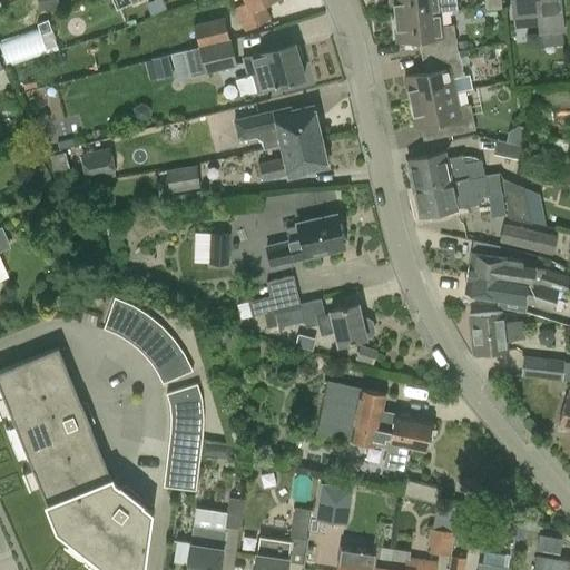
[(140,0),(111,0),(117,11),(140,0)]
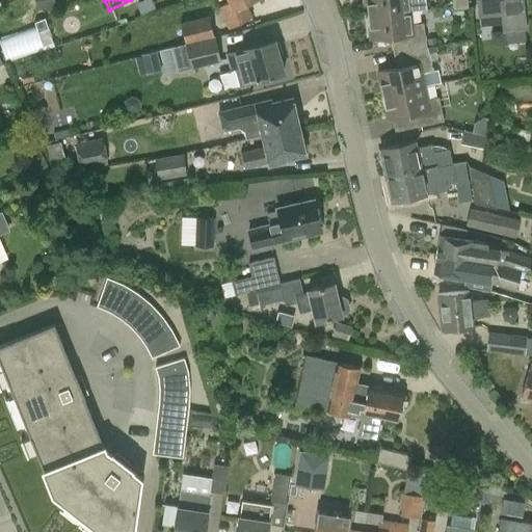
[(253,18),(246,4),(254,0),(228,0),(230,2),(218,7),(229,29),(253,18)]
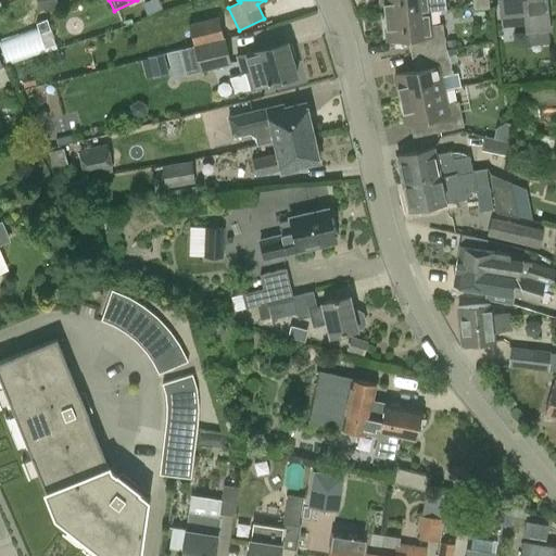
[(429,11),(427,0),(381,0),(383,16),(429,11)]
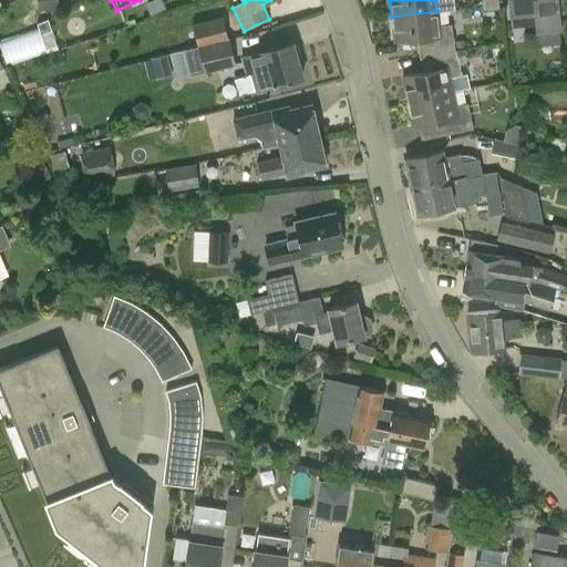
[(507,0),(509,19),(533,16),(535,35),(562,32),(558,0),(507,0)]
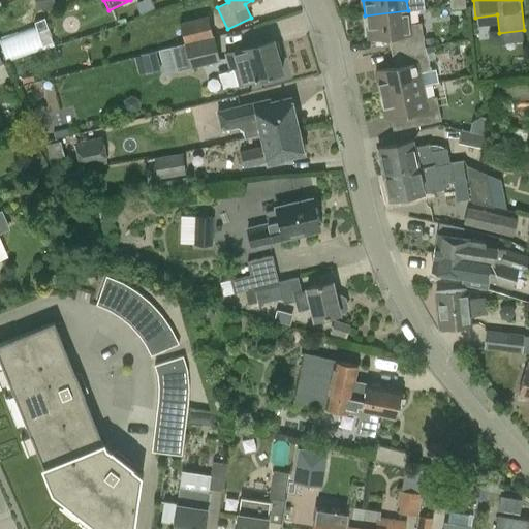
[(408,10),(365,16),(368,38),(387,36),(391,52),(394,52),(425,45),(421,23),(409,23),(408,10)]
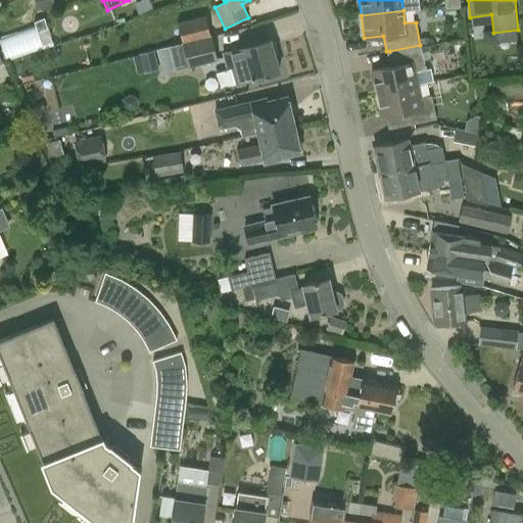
[(178,21),(182,43),(210,37),(205,15),(178,21)]
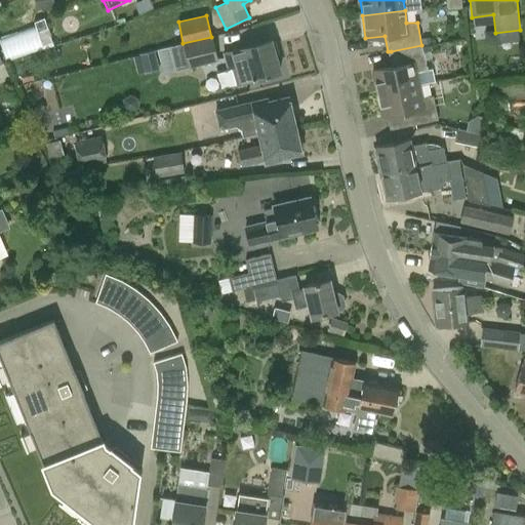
[(0,41),(5,58),(54,44),(47,21),(0,35),(0,41)]
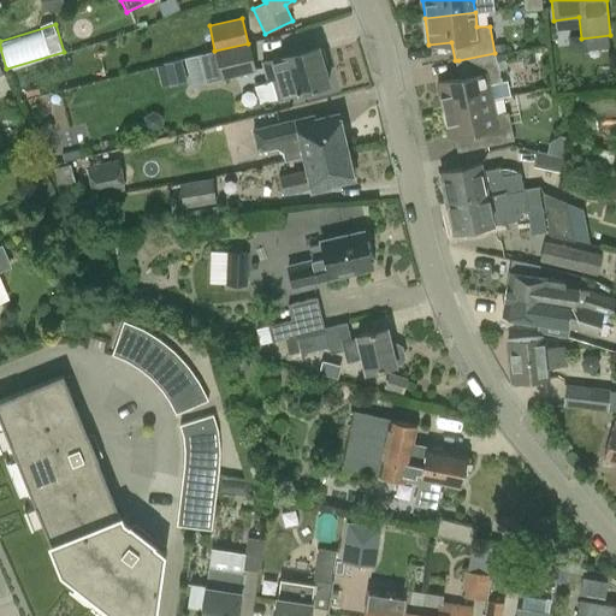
[(248,43),(214,51),(184,58),(190,86),(206,82),(255,71),(248,43)]
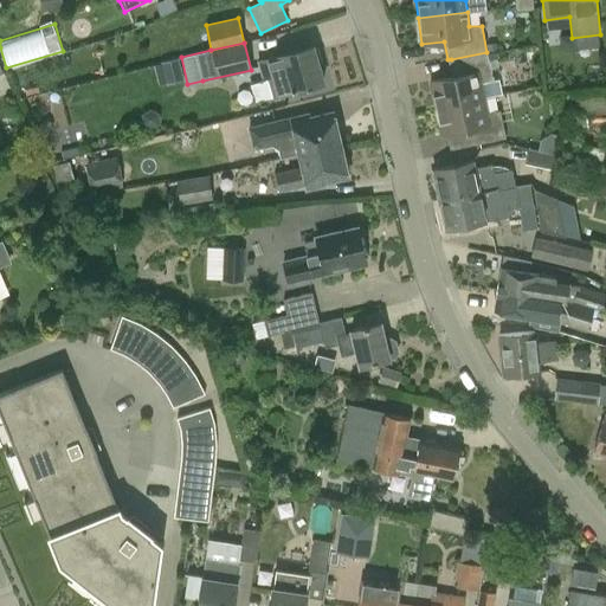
[(258,62),(264,81),(269,78),(274,97),(324,83),(313,45),(258,62)]
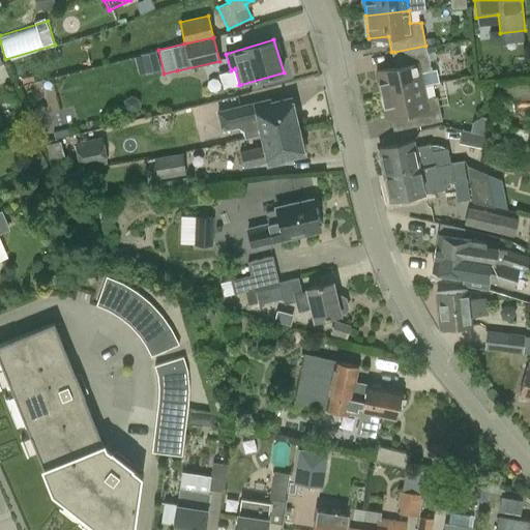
[(398,67),(376,71),(381,95),(423,86),(420,71),(431,69),(427,53),(435,52),(434,45),(425,46),(394,52),(398,67)]
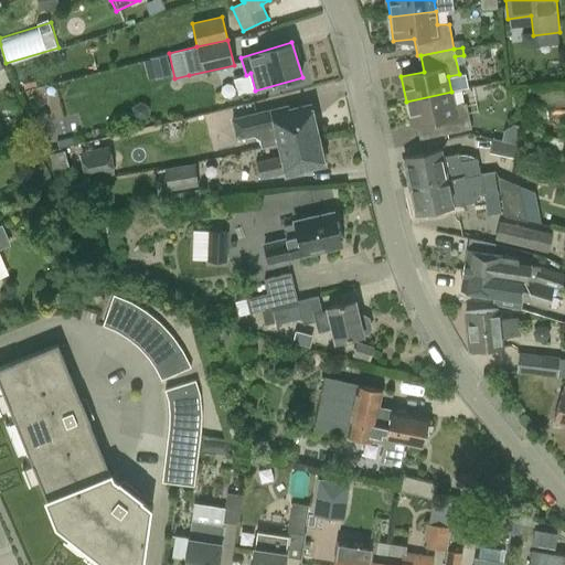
[(0,91),(11,87),(4,72),(0,73),(0,91)]
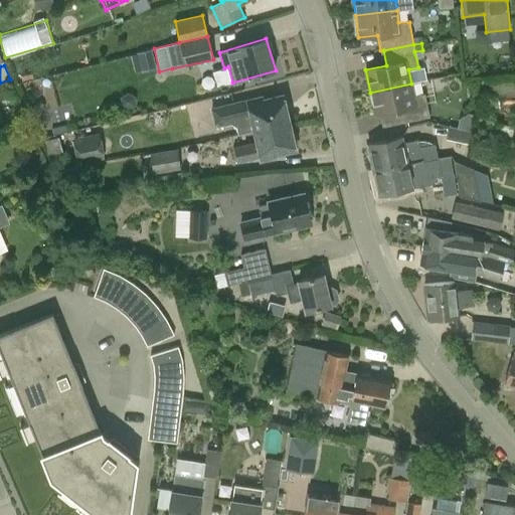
[(32,82),(34,103),(50,101),(48,81),(32,82)]
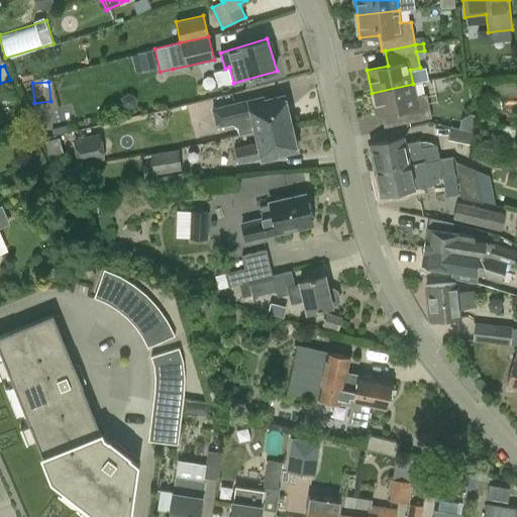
[(415,95),(413,84),(372,93),(376,115),(382,114),(384,128),(431,118),(426,93),(415,95)]
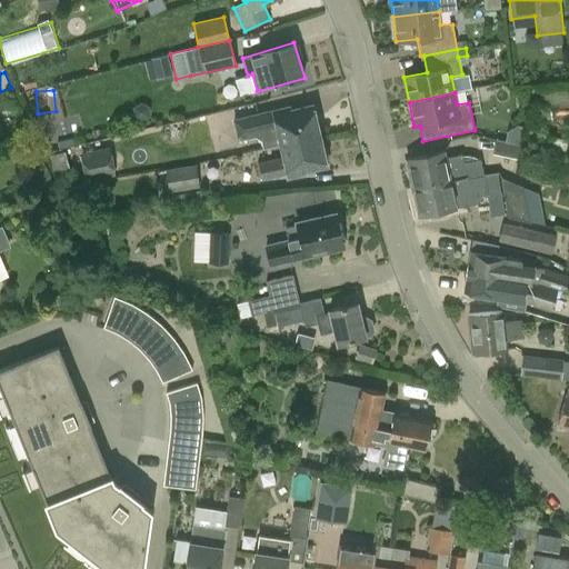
[(262,149),(280,145),(320,136),(313,106),(292,110),(291,107),(232,121),(237,141),(256,137),(260,140),(262,149)]
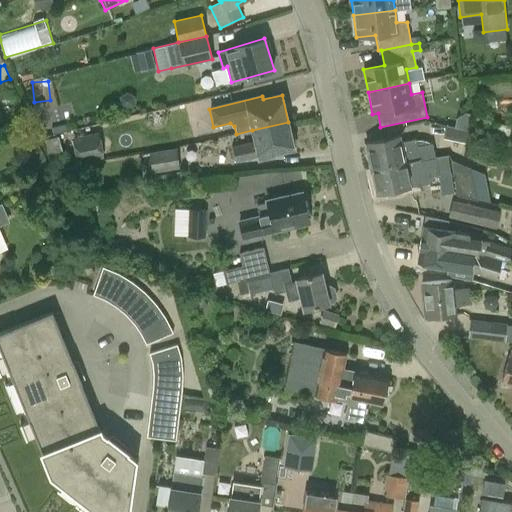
[(183,102),(187,122),(209,118),(205,98),(183,102)]
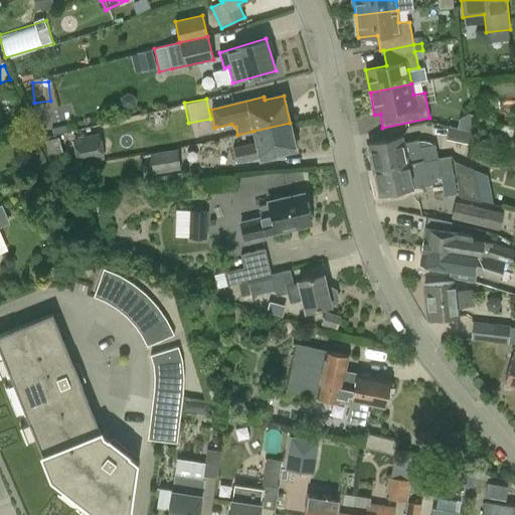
[(459,120),(457,128),(473,132),(477,116),(468,114),(459,120)]
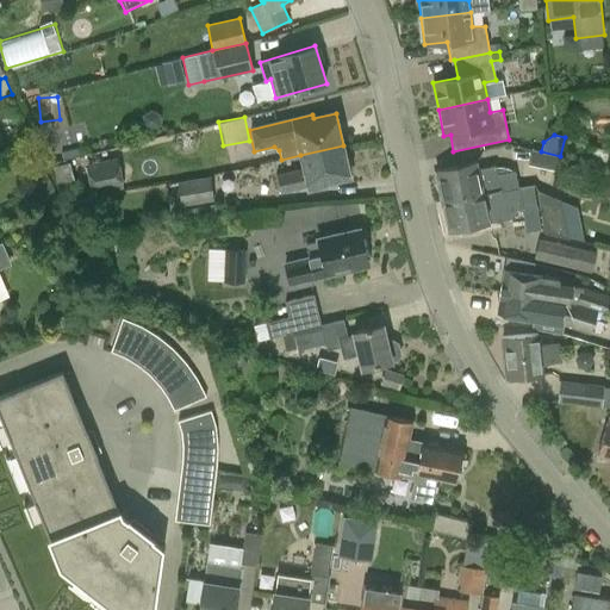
[(300,155),(304,168),(274,174),(279,194),(309,187),(309,191),(329,186),(329,182),(350,178),(343,145),(300,155)]
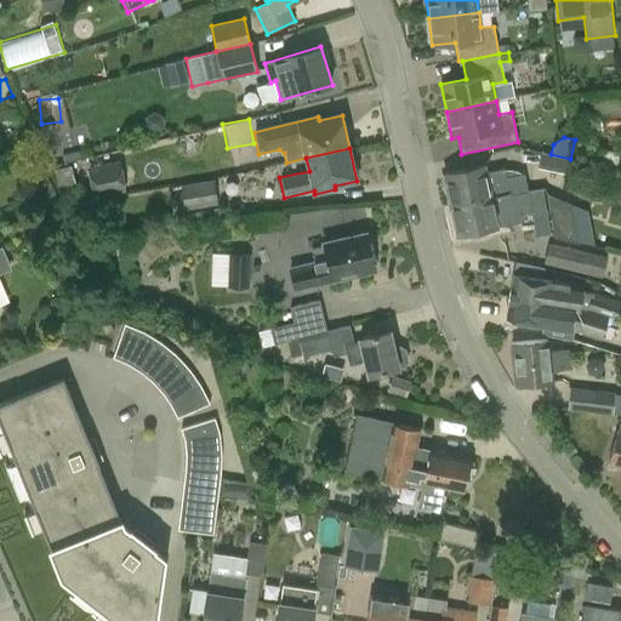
[(78,151),(62,155),(64,164),(80,159),(78,151)]
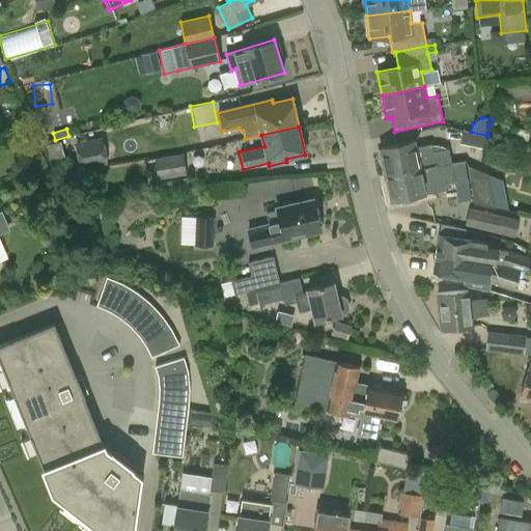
[(103,137),(75,142),(80,169),(108,164),(103,137)]
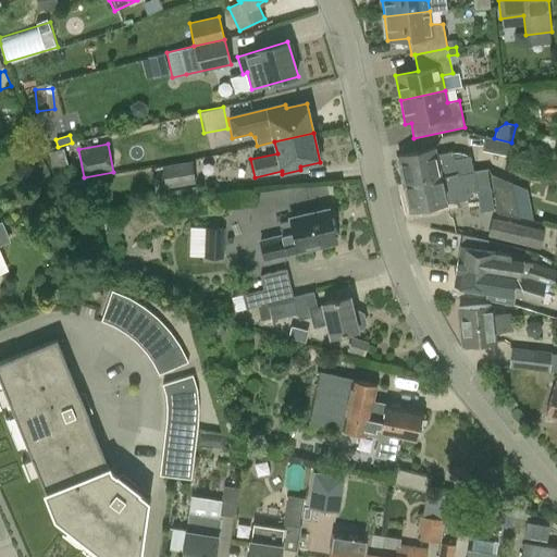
[(396,156),(403,184),(472,170),(470,155),(454,158),(453,151),(436,153),(435,148),(396,156)]
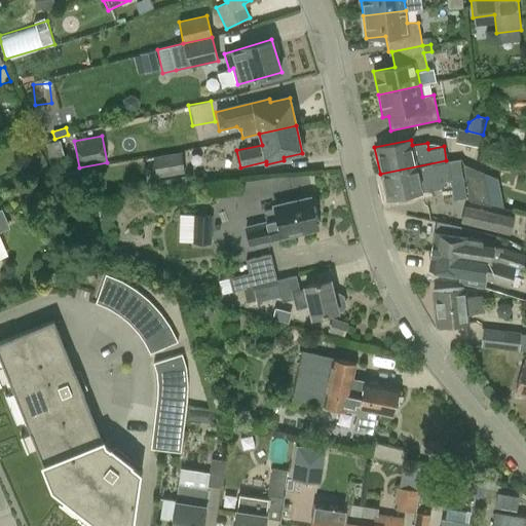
[(181,152),(153,156),(156,178),(185,174),(181,152)]
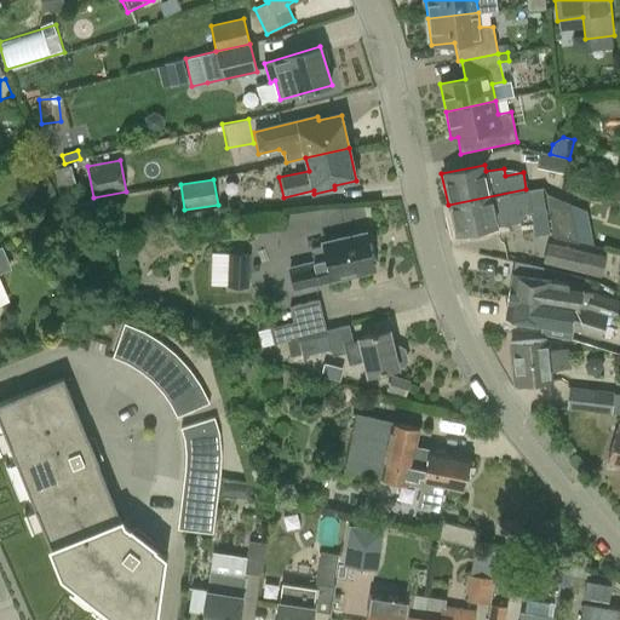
[(541,188),(526,189),(448,205),(454,236),(498,228),(498,227),(523,222),(522,214),(530,212),(535,235),(550,234),(541,188)]
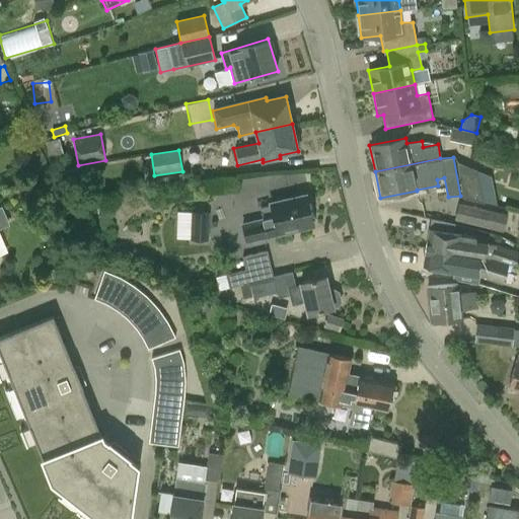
[(478,170),(457,162),(462,199),(485,204),(478,170)]
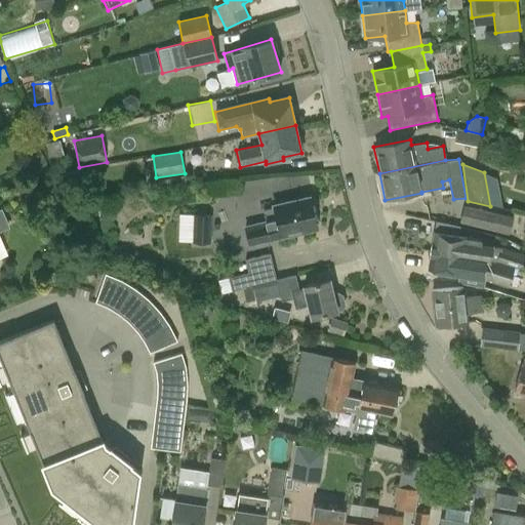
[(273,209),(264,211),(266,221),(246,226),(250,245),(299,234),(298,229),(316,225),(310,197),(273,205),(273,209)]
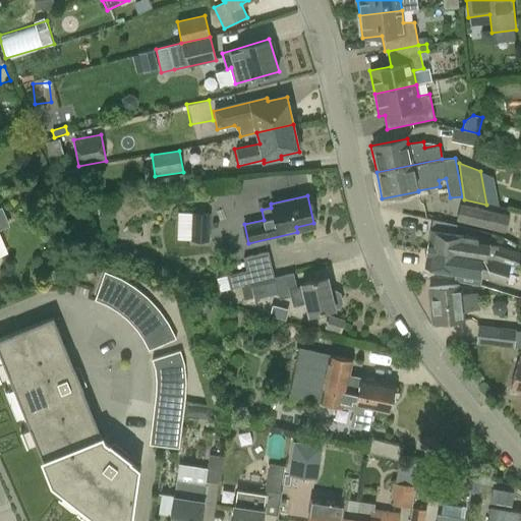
[(455,221),(506,233),(510,215),(460,203),(455,221)]
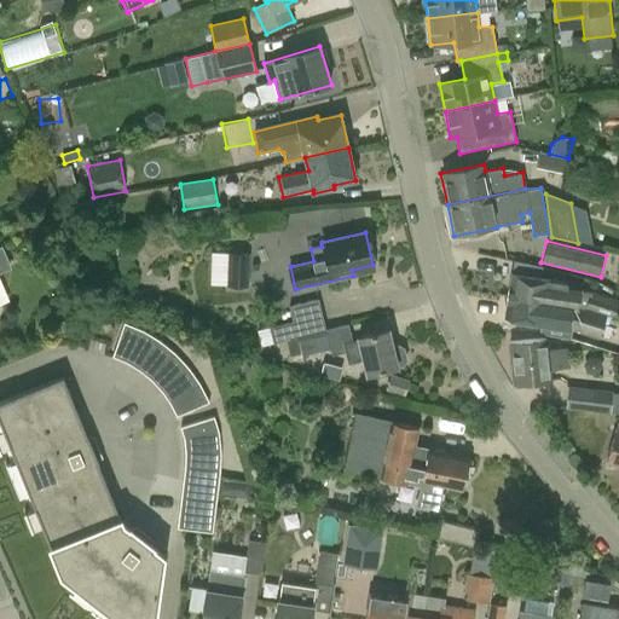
[(0,246),(0,273),(11,268),(1,246),(0,246)]
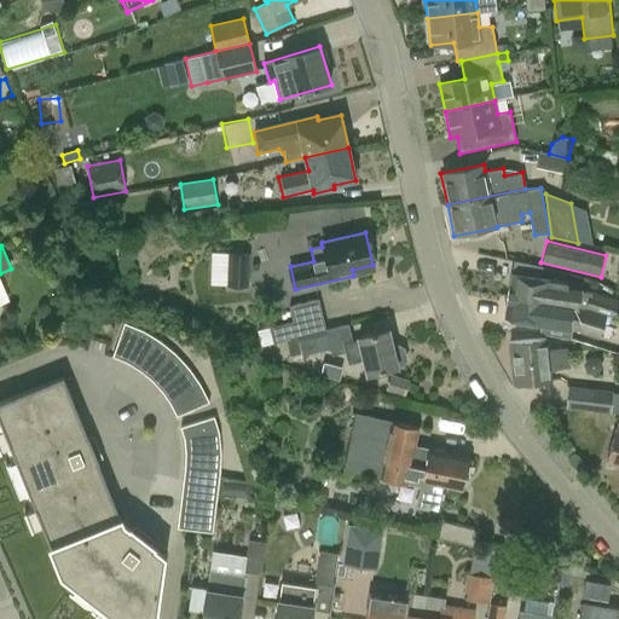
[(248,287),(249,253),(227,253),(226,287),(248,287)]
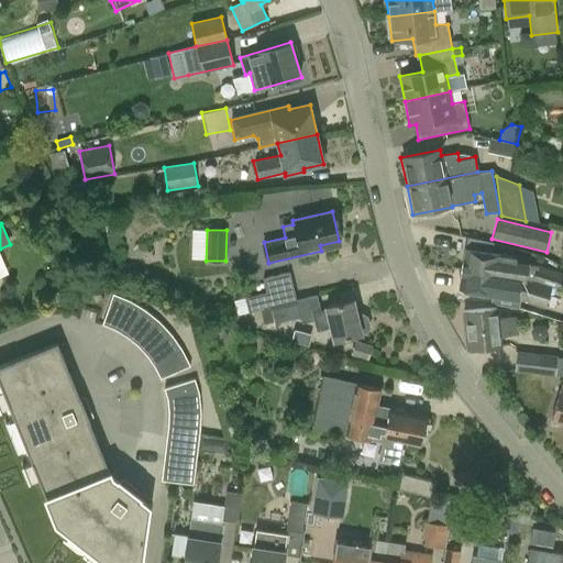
[(518,308),(519,299),(544,308),(552,286),(559,288),(562,275),(529,263),(515,261),(516,256),(492,253),(493,242),(468,239),(466,250),(464,249),(459,288),(494,294),(493,304),(518,308)]
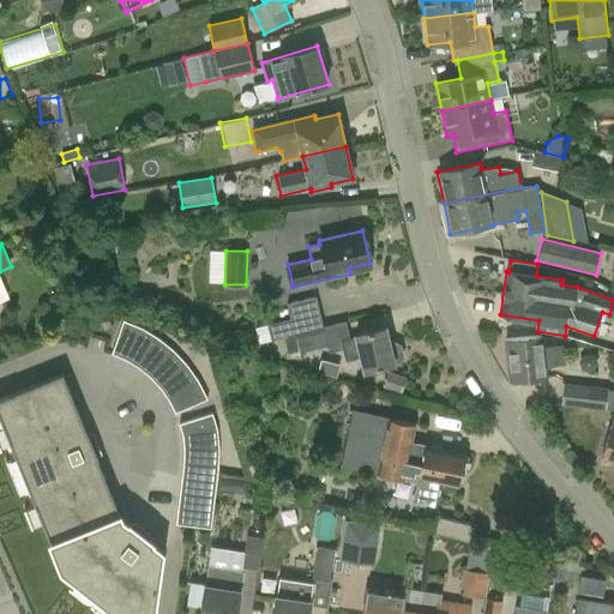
[(290,319),(268,324),(270,338),(283,336),(323,326),(315,296),(287,304),(290,319)]
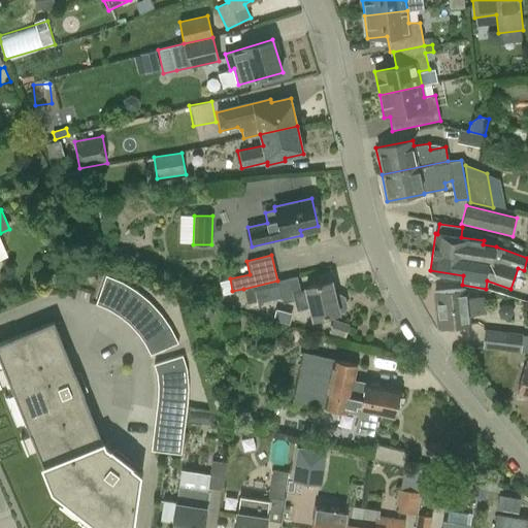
[(143,340),(151,355),(178,342),(173,332),(166,322),(161,312),(156,307),(150,301),(140,294),(131,287),(118,279),(105,274),(95,303),(114,312),(125,320),(133,328),(143,340)]
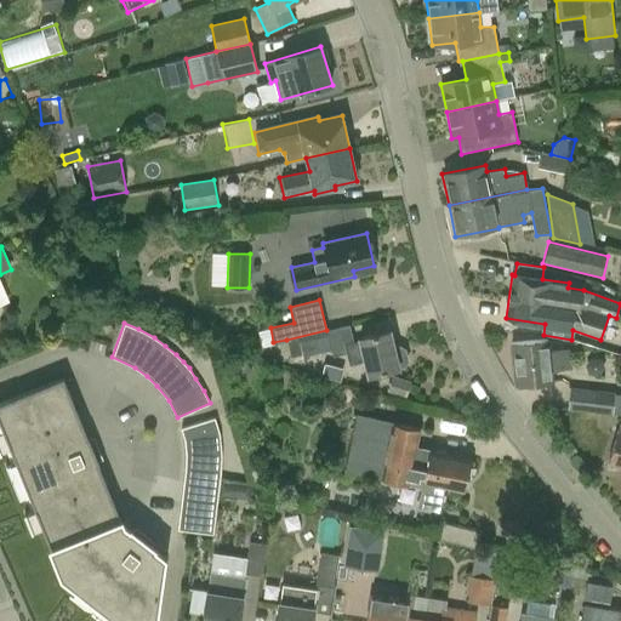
[(326,330),(286,340),(291,358),(330,349),(332,357),(347,353),(349,365),(364,362),(368,376),(399,368),(399,369),(404,368),(409,362),(406,349),(399,346),(394,347),(389,331),(359,339),(359,341),(353,342),(349,325),(326,330)]
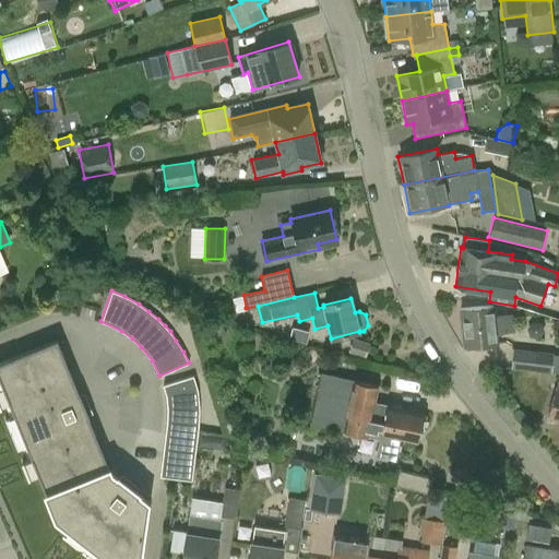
[(498,343),(498,333),(514,332),(512,314),(496,316),(495,306),(460,309),(463,347),(498,343)]
